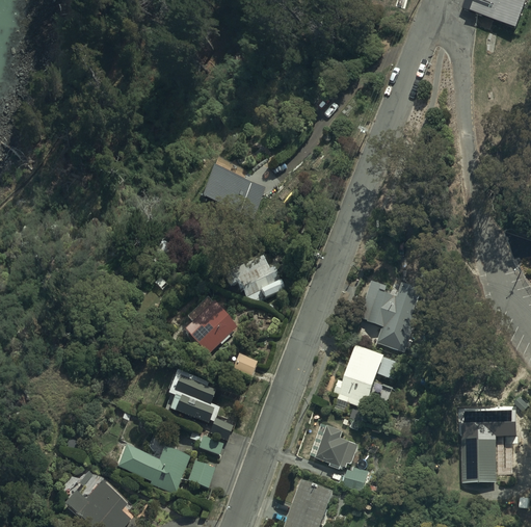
[(256,217),(263,190),(247,186),(249,179),(214,169),(215,166),(200,162),(190,194),(203,198),(202,203),(256,217)]
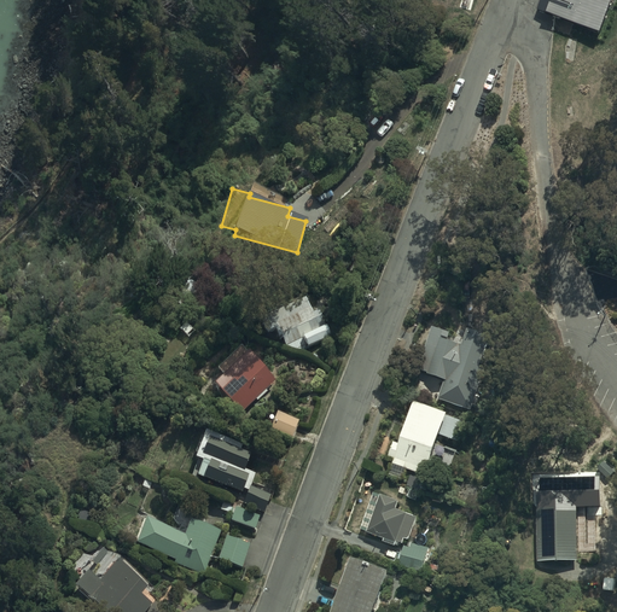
[(286,347),(298,349),(331,334),(309,289),(266,309),(279,336),(280,334),(286,347)]
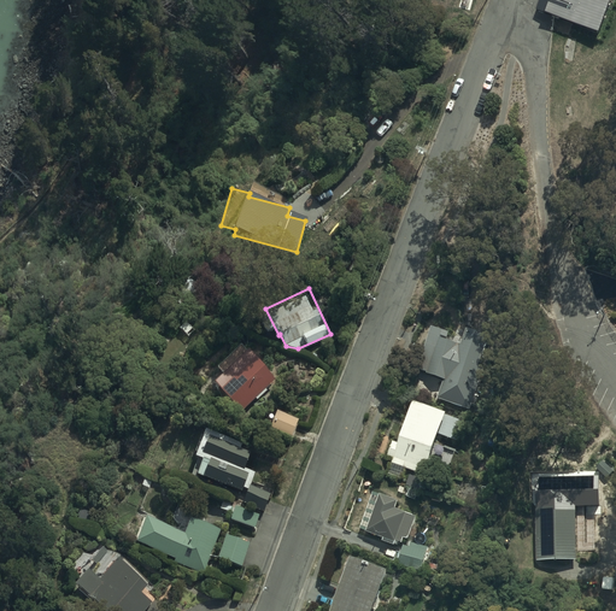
[(444,329),(432,324),(417,366),(427,370),(426,372),(445,379),(439,397),(471,407),(485,370),(481,369),(492,339),(469,330),(463,345),(441,338),(444,329)]
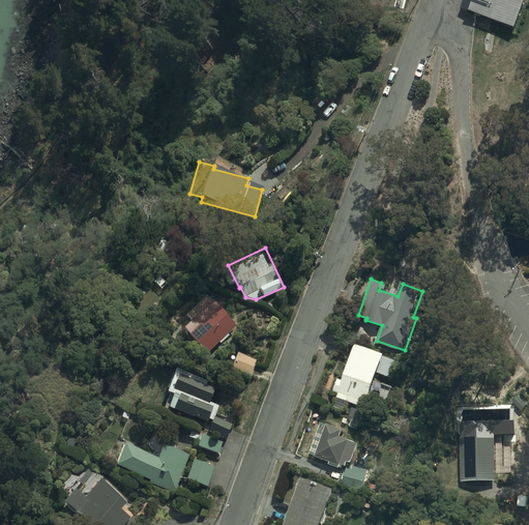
[(208,307),(203,300),(186,316),(189,319),(184,323),(187,326),(183,330),(206,353),(235,325),(213,302),(208,307)]
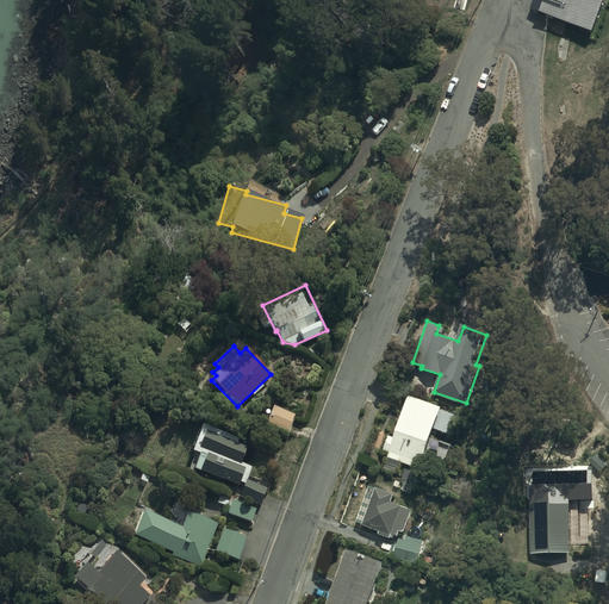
[(455,412),(410,396),(396,437),(389,435),(384,448),(390,449),(387,455),(422,467),(436,427),(449,430),(455,412)]
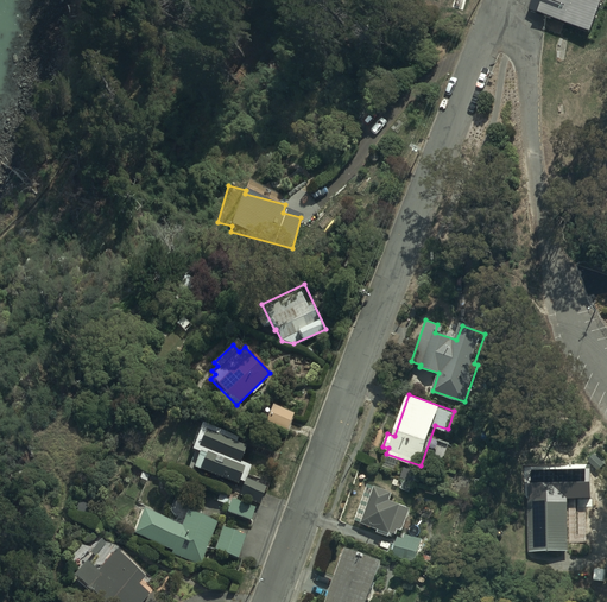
[(196,431),(191,444),(194,445),(193,452),(187,469),(238,486),(240,479),(244,480),(250,463),(240,461),(245,445),(235,443),(238,437),(201,425),(198,432),(196,431)]
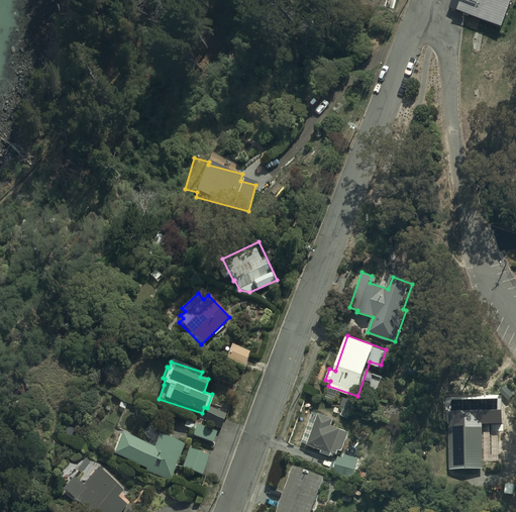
[(225,414),(209,408),(204,422),(220,428),(225,414)]
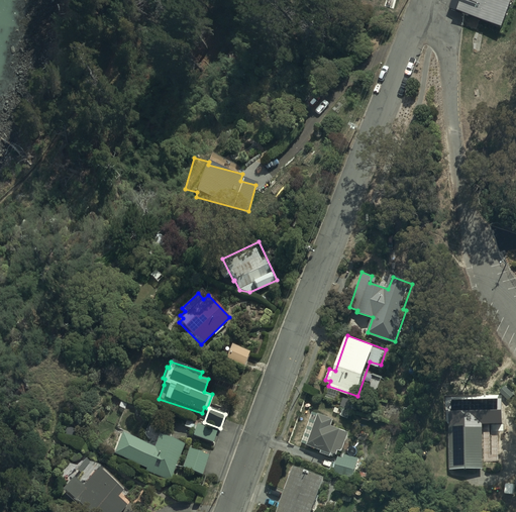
[(301,441),(308,444),(321,449),(321,451),(331,455),(332,452),(336,453),(338,449),(342,451),(349,431),(332,425),(334,419),(319,413),(313,411),(301,441)]
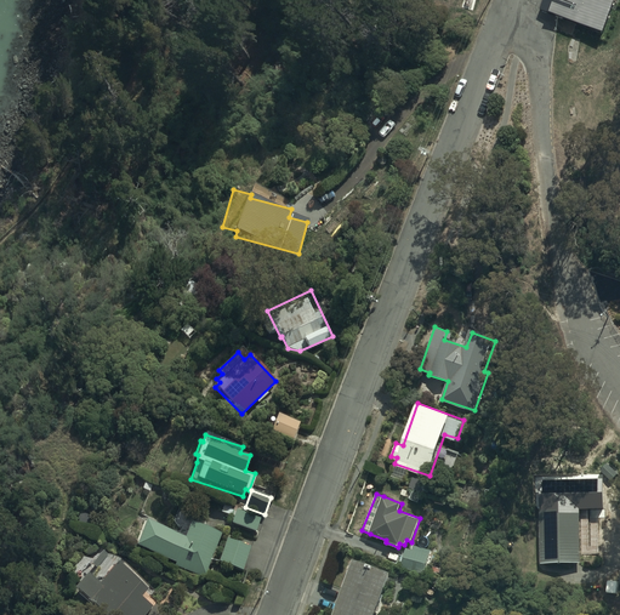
[(539,499),(540,558),(580,557),(579,497),(539,499)]
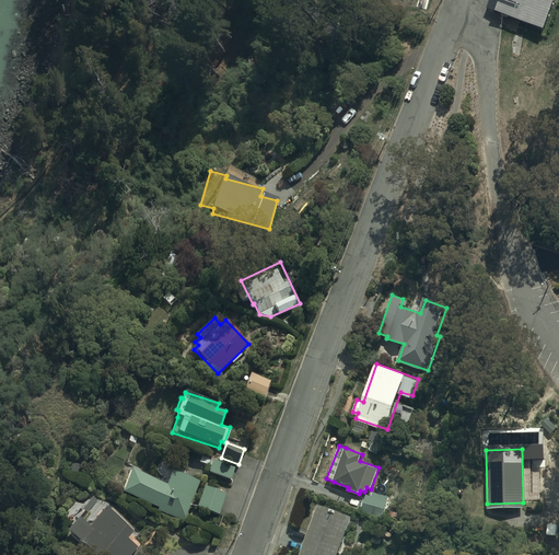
[(209,473),(231,478),(234,467),(212,461),(209,473)]
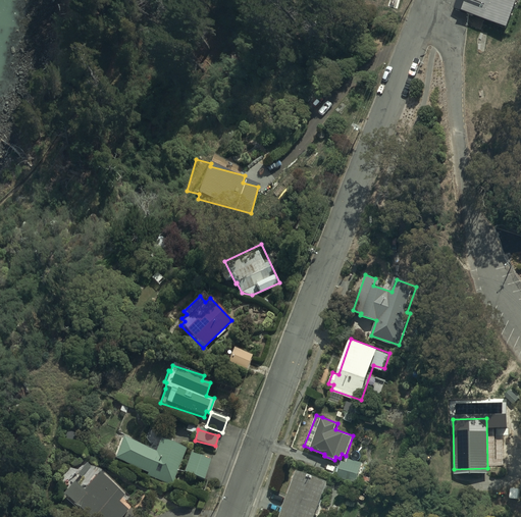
[(122,437),(115,459),(147,470),(146,472),(172,481),(186,446),(161,436),(156,449),(122,437)]
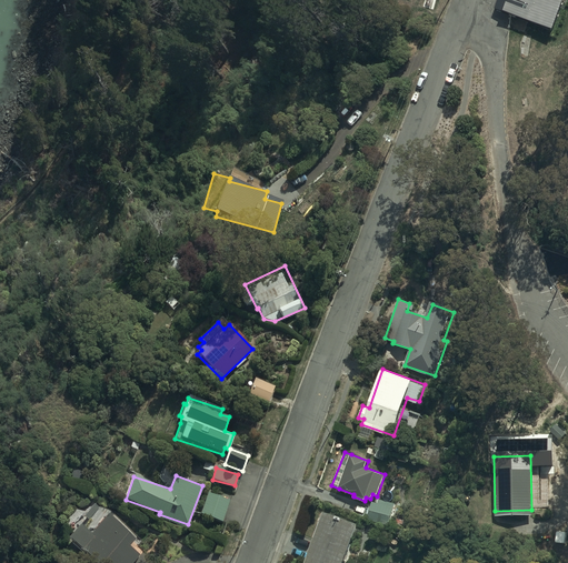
[(228,498),(208,491),(201,512),(221,519),(228,498)]
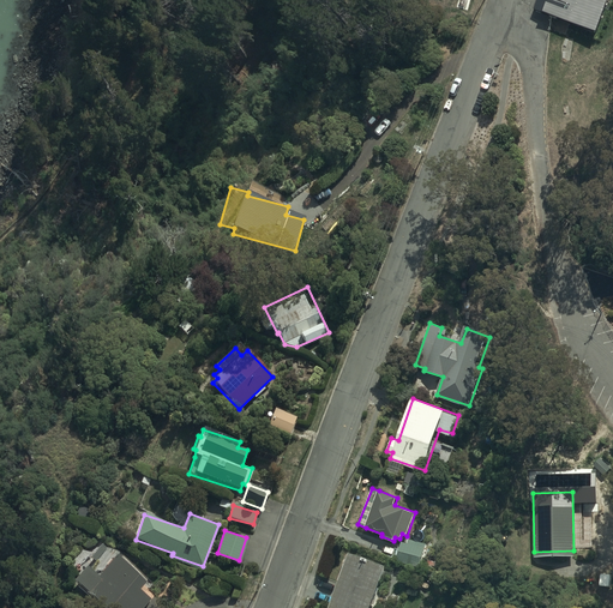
[(408,541),(401,539),(396,561),(421,566),(427,542),(409,537),(408,541)]
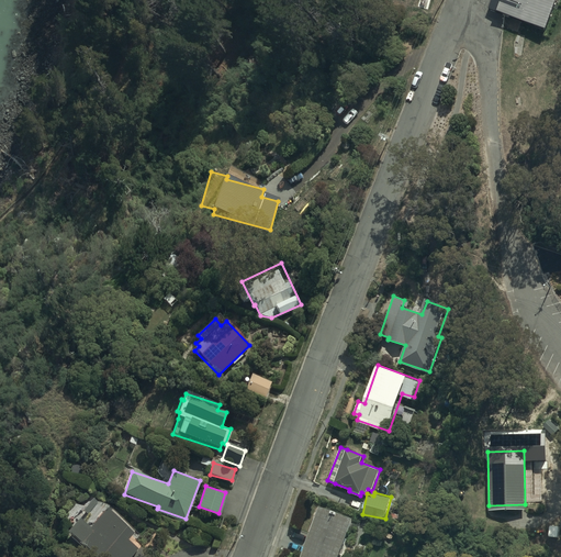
[(81,511),(86,514),(77,526),(75,525),(68,533),(70,534),(68,537),(92,556),(103,556),(104,556),(131,556),(138,547),(130,541),(135,533),(91,498),(81,511)]
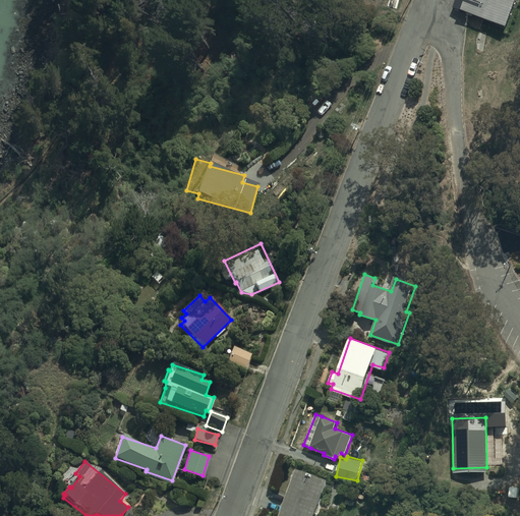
[(316,515),(329,484),(297,473),(280,515),(316,515)]
